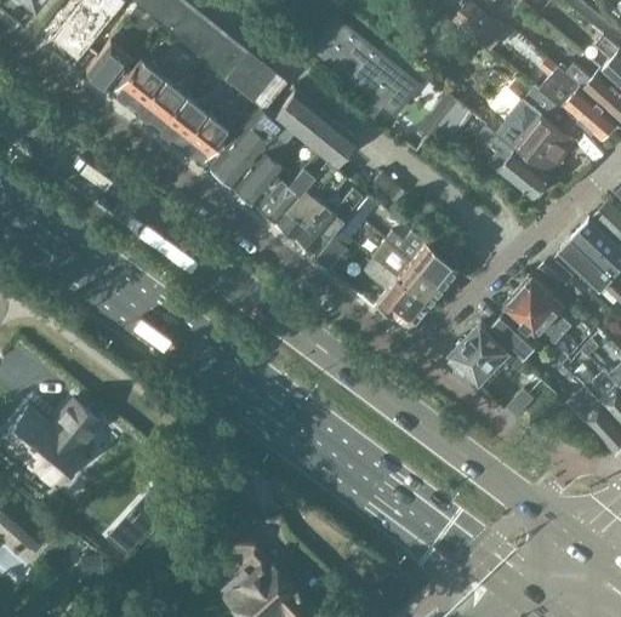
[(15,0),(17,1),(22,0),(28,6),(29,5),(35,10),(43,1),(45,3),(46,0),(15,0)]
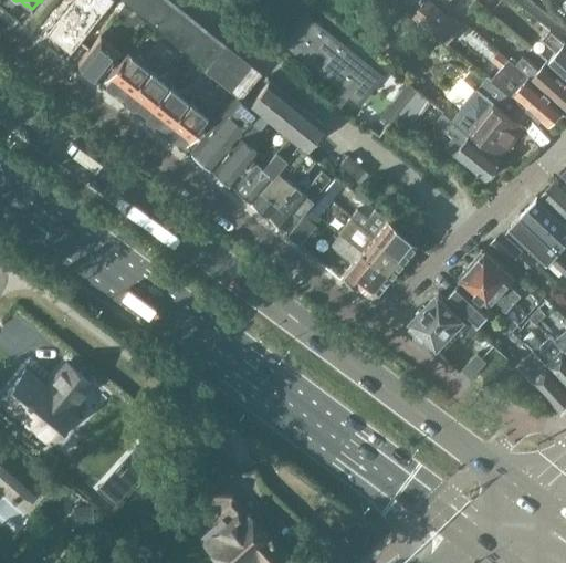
[(74,0),(46,37),(71,55),(113,1),(111,0),(74,0)]
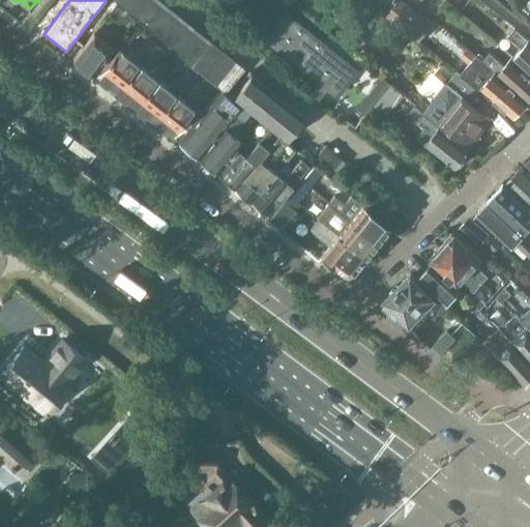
[(265,62),(185,0),(115,0),(114,2),(197,67),(195,69),(289,145),(304,120),(252,79),(265,62)]
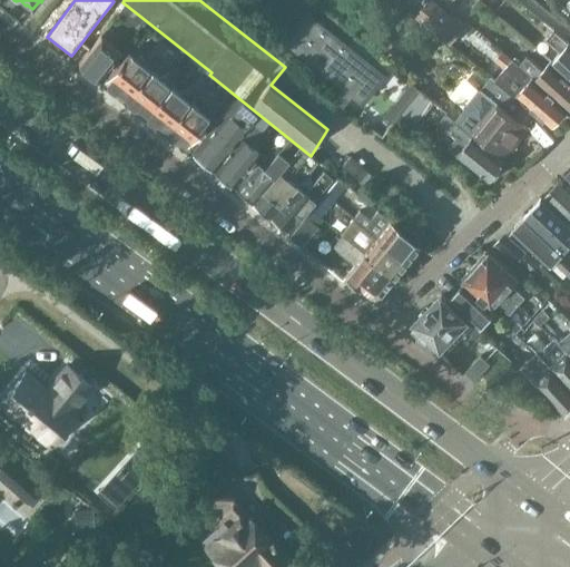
[(431,3),(416,20),(451,48),(465,31),(464,30),(465,29),(455,21),(454,22),(431,3)]
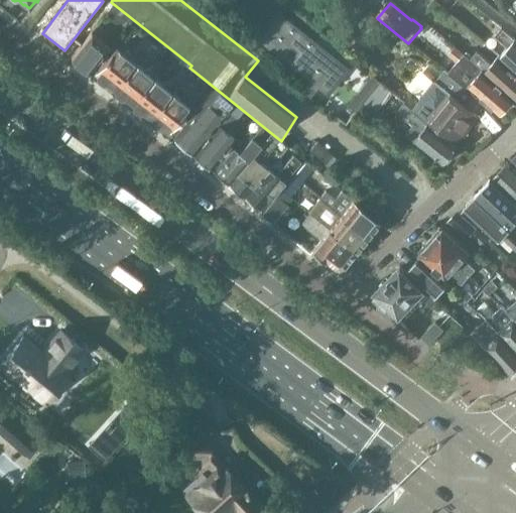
[(106,17),(126,32),(133,24),(113,9),(106,17)]
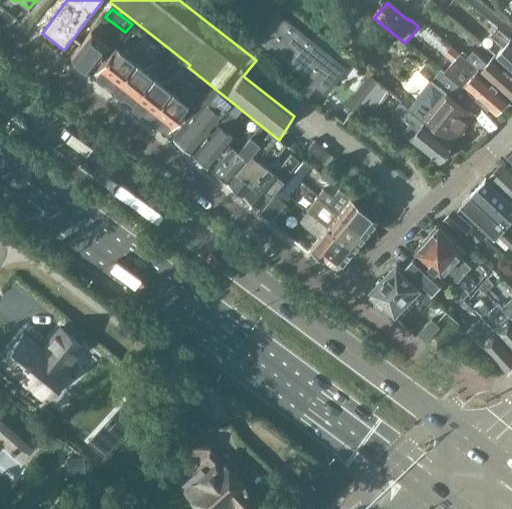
[(256,39),(316,88),(335,64),(275,15),(256,39)]
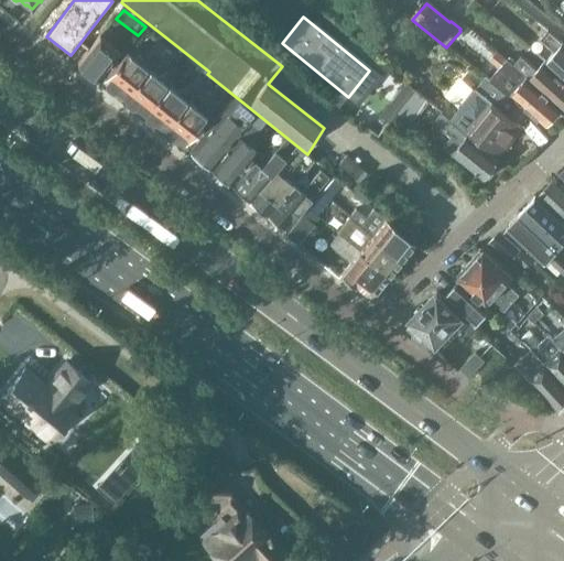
[(556,56),(546,66),(546,67),(563,82),(563,46),(550,34),(542,43),(556,56)]
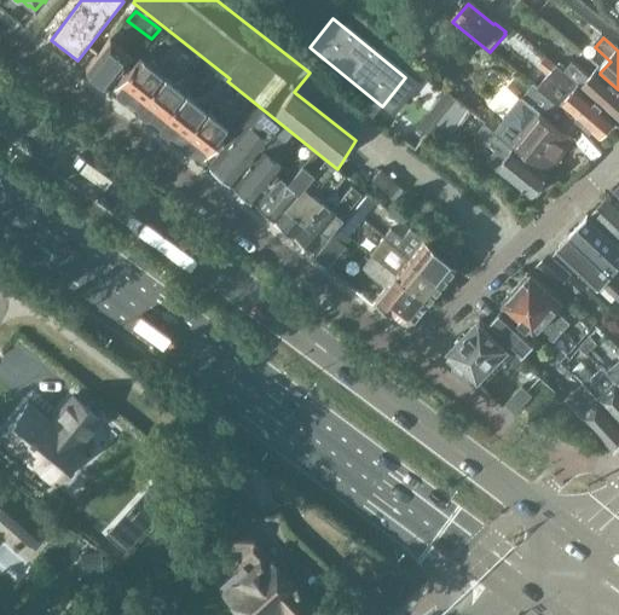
[(86,73),(106,88),(131,58),(110,42),(86,73)]
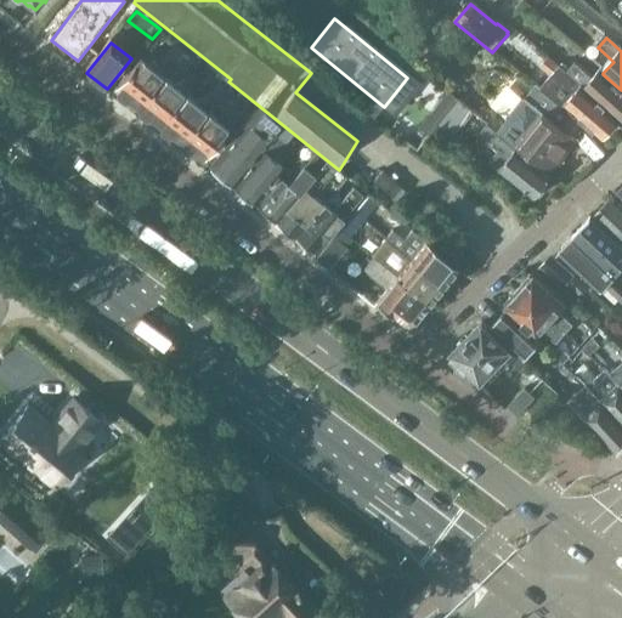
[(141,61),(116,92),(118,94),(119,98),(125,103),(130,103),(137,109),(163,78),(174,64),(167,58),(157,69),(156,68),(153,71),(141,61)]
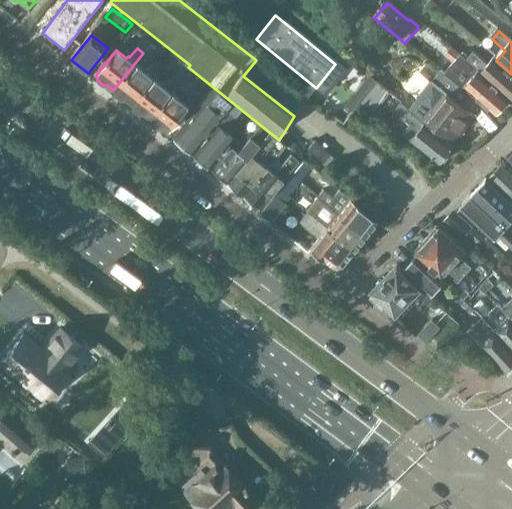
[(445,57),(473,81),(465,89),(496,116),(511,101),(467,62),(452,49),(445,57)]
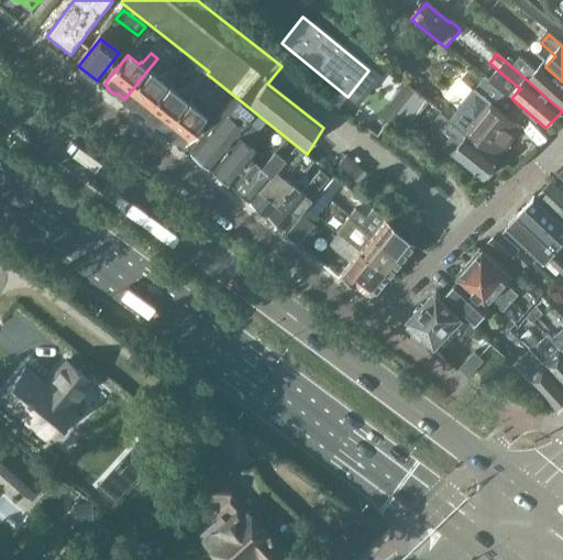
[(521,61),(514,68),(562,111),(562,81),(545,67),(545,66),(544,65),(536,74),(521,61)]
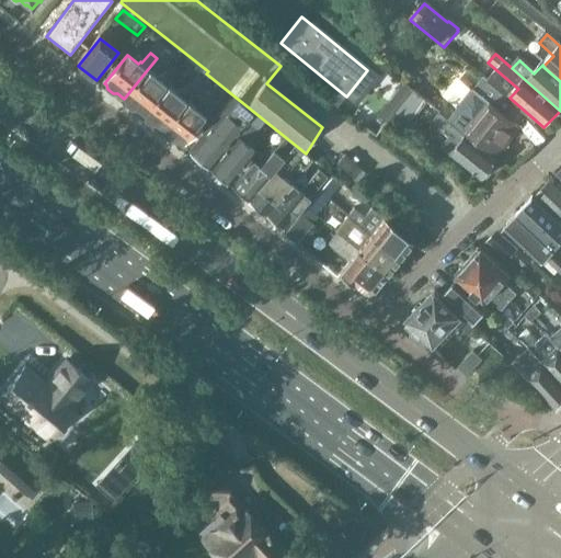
[(147,70),(124,99),(126,100),(126,104),(132,109),(136,109),(145,115),(167,87),(176,75),(170,69),(162,79),(160,77),(158,80),(147,70)]
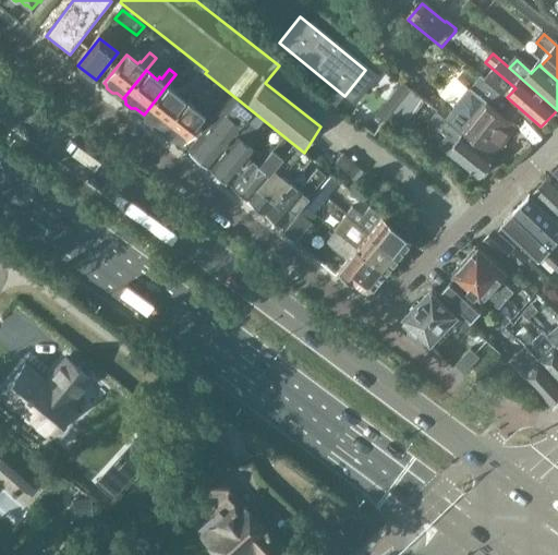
[(481,79),(447,123),(463,136),(466,133),(496,157),(518,131),(509,123),(520,111),(481,79)]
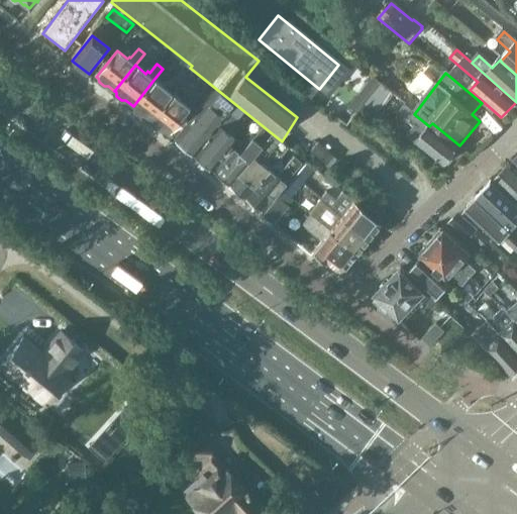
[(153,80),(133,106),(134,107),(134,111),(139,115),(143,114),(151,120),(172,94),(182,83),(175,78),(168,87),(166,86),(164,88),(153,80)]
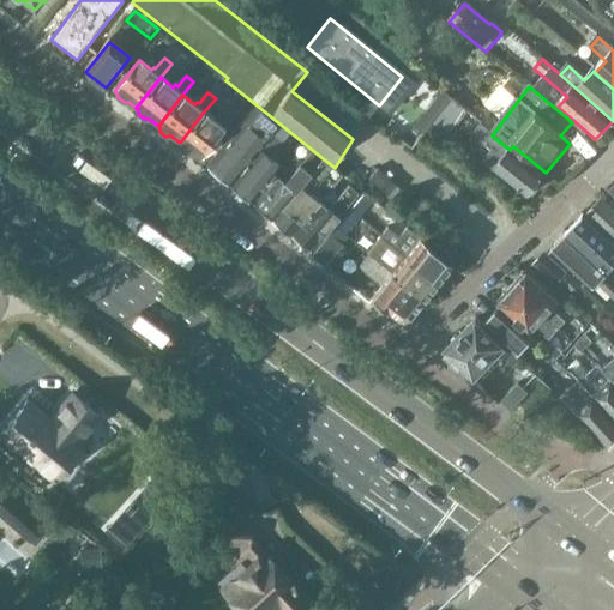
[(206,169),(230,187),(281,127),(258,108),(206,169)]
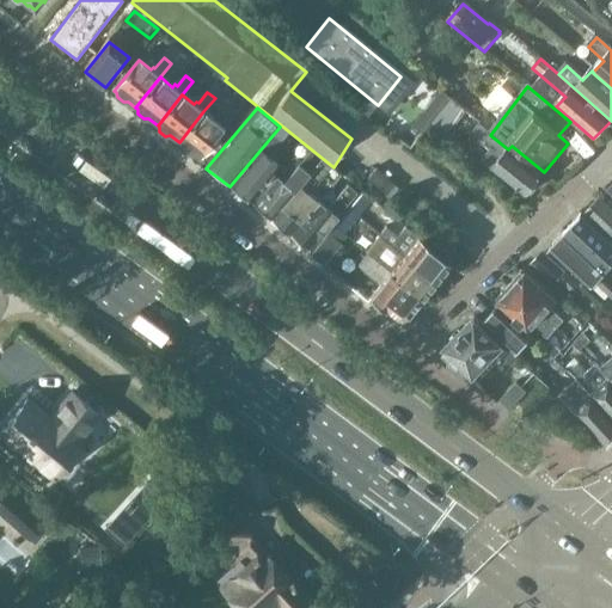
[(203,111),(179,142),(181,143),(181,148),(187,153),(191,152),(201,160),(237,116),(228,110),(220,121),(218,120),(216,122),(203,111)]
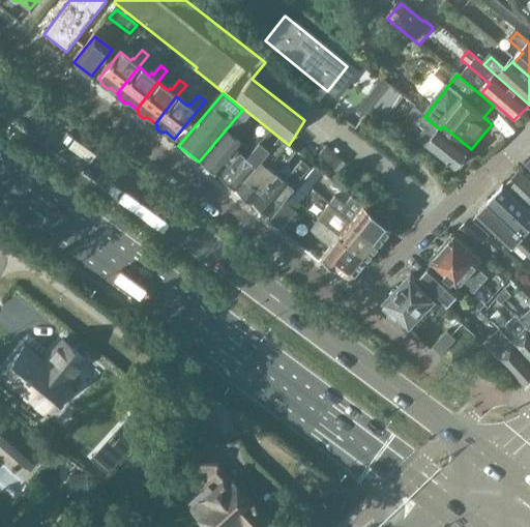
[(242,110),(199,162),(216,176),(241,146),(232,138),(249,116),(242,110)]
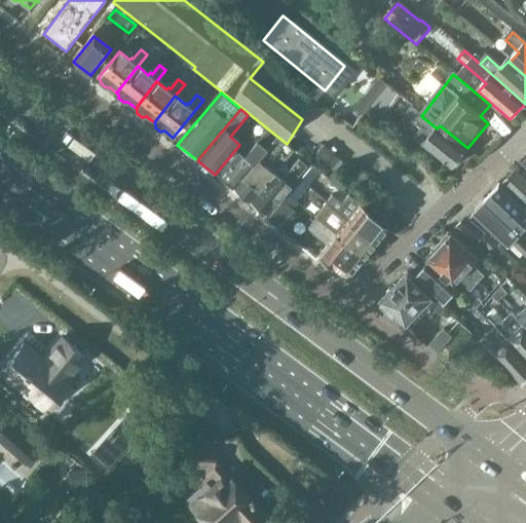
[(465,152),(437,128),(421,116),(414,123),(430,137),(423,146),(452,170),(452,169),(457,169),(462,161),(462,156),(465,152)]
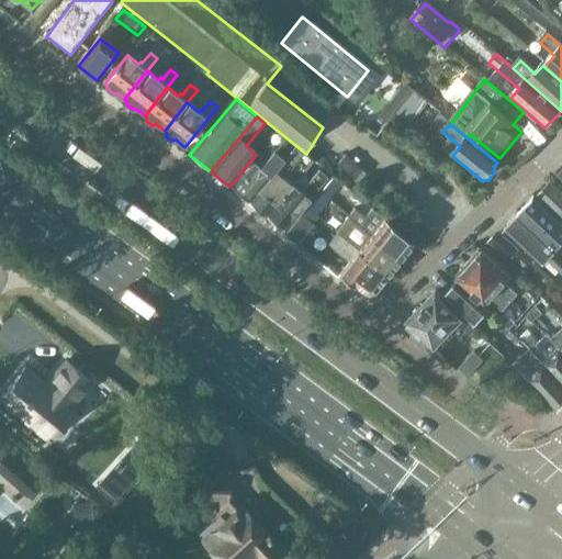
[(254,164),(233,189),(250,203),(276,172),(296,147),(287,140),(261,169),(254,164)]
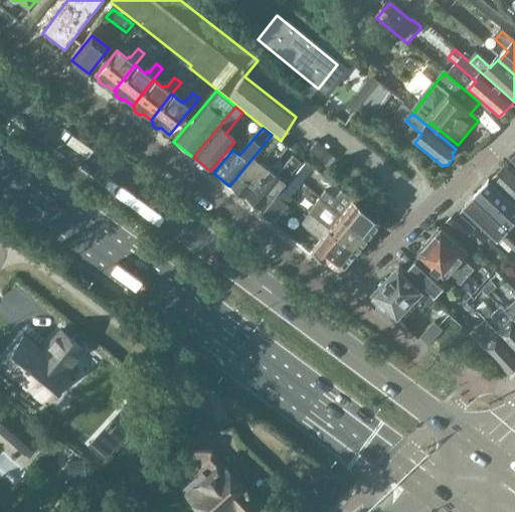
[(252,158),(229,186),(245,199),(269,171),(252,158)]
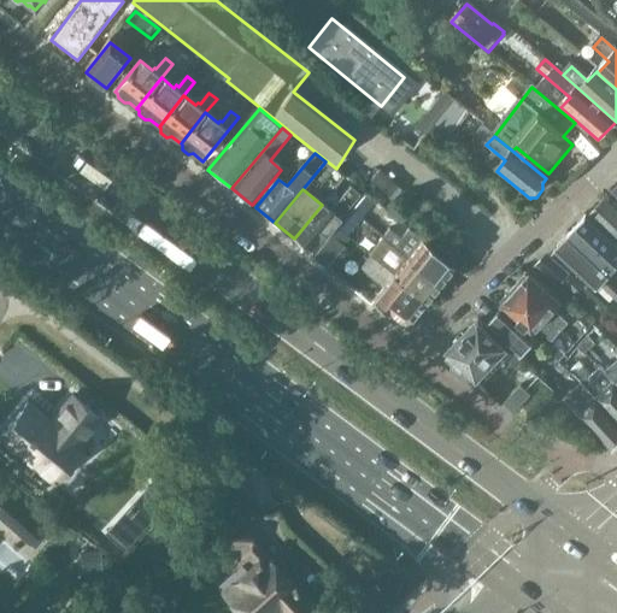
[(322,205),(294,239),(312,253),(359,196),(351,189),(330,212),(322,205)]
